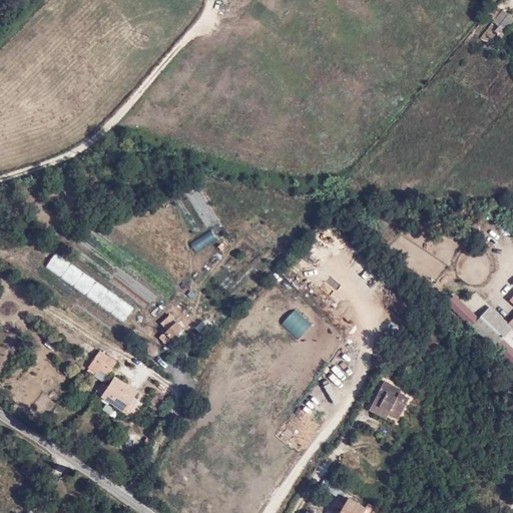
[(488,23),(501,34),(512,19),(500,8),(488,23)]
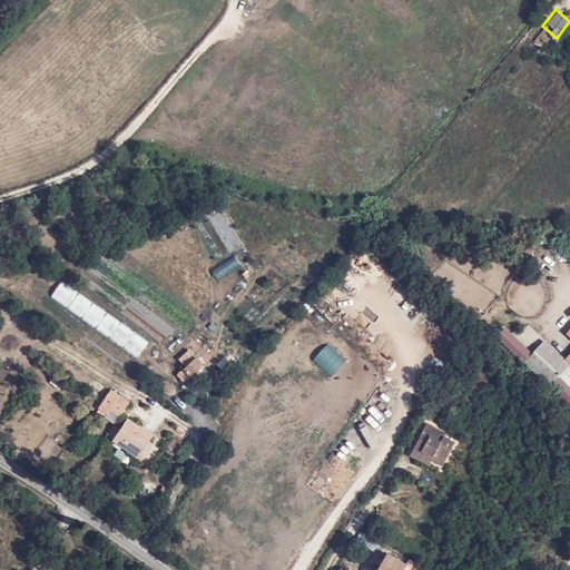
[(216,281),(241,265),(234,254),(208,271),(216,281)]
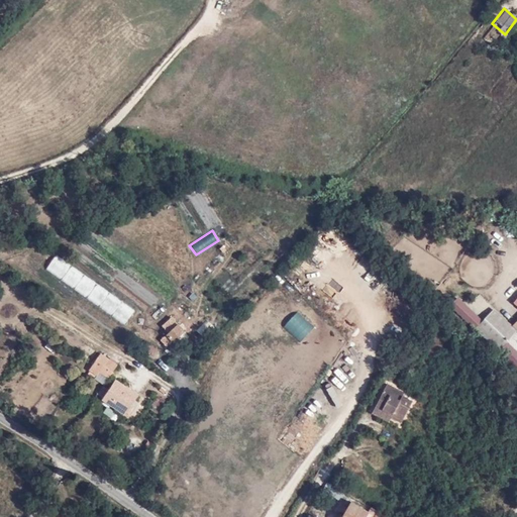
[(484,320),(457,298),(450,307),(516,368),(516,351),(507,342),(516,332),(516,298),(513,304),(516,307),(516,319),(511,326),(493,309),(484,320)]
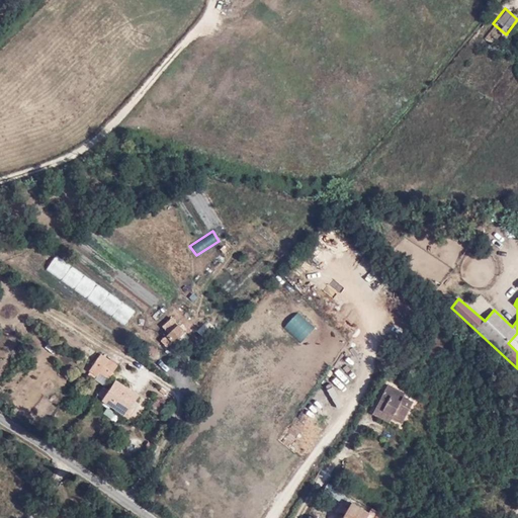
[(173,315),(162,325),(170,334),(163,340),(169,347),(172,344),(175,347),(190,334),(173,315)]
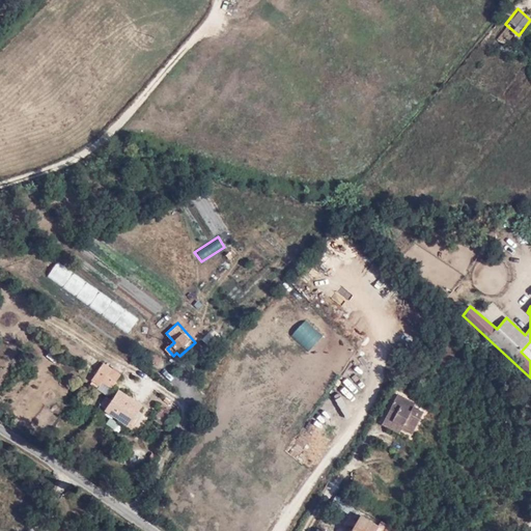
[(205,345),(218,340),(214,330),(200,335),(205,345)]
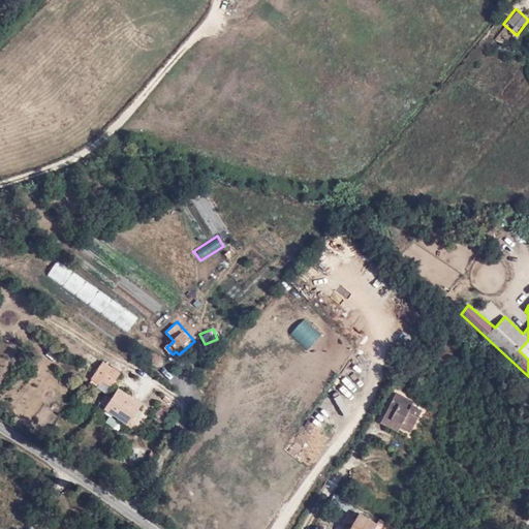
[(99,384),(101,380),(112,386),(120,373),(102,362),(91,379),(99,384)]
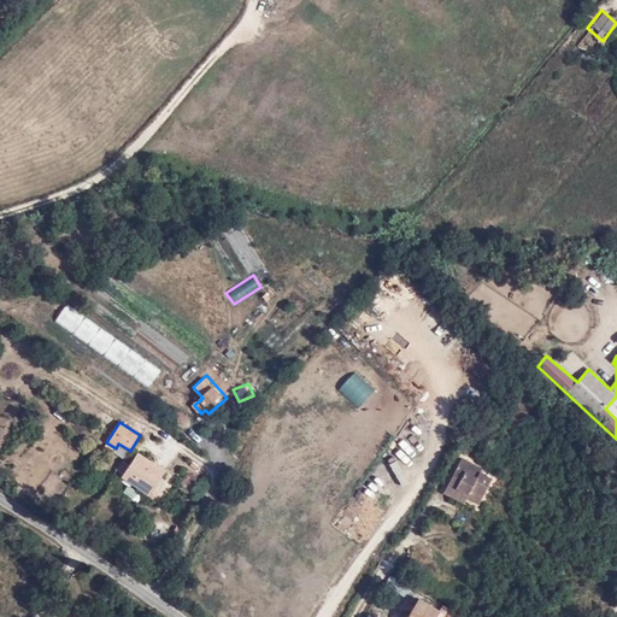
[(136,454),(121,476),(152,498),(169,476),(136,454)]
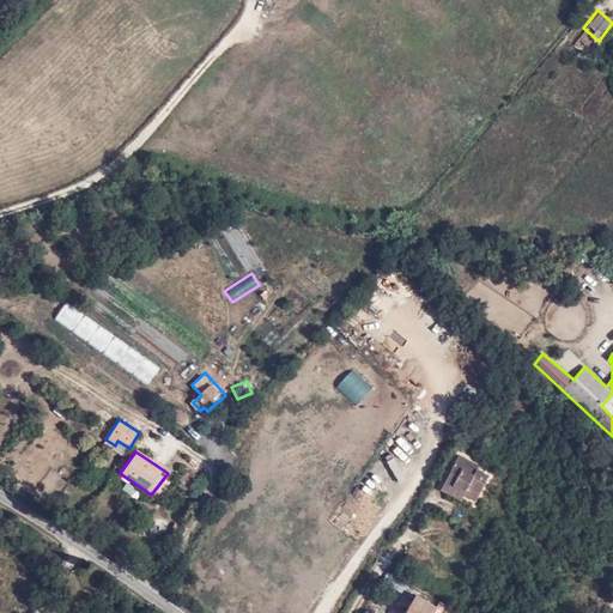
[(480,466),(459,455),(441,491),(461,502),(463,497),(475,503),(489,475),(478,471),(480,466)]
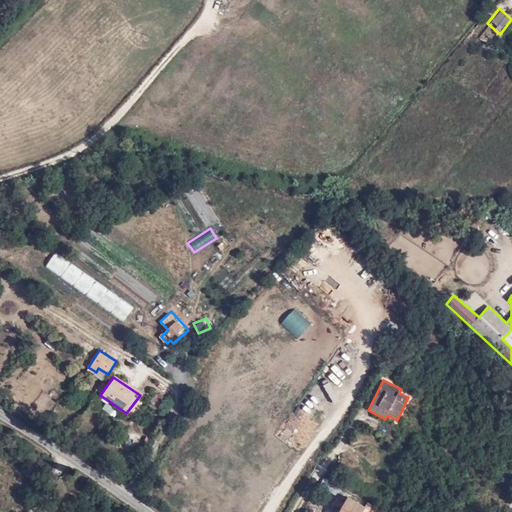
[(157,392),(148,402),(157,410),(166,400),(157,392)]
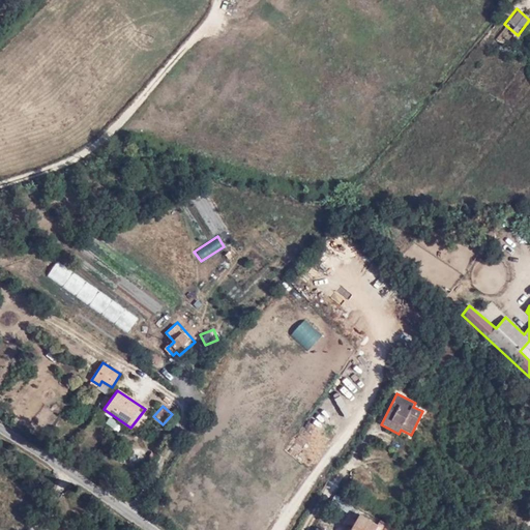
[(376,529),(379,525),(361,514),(351,529),(376,529)]
